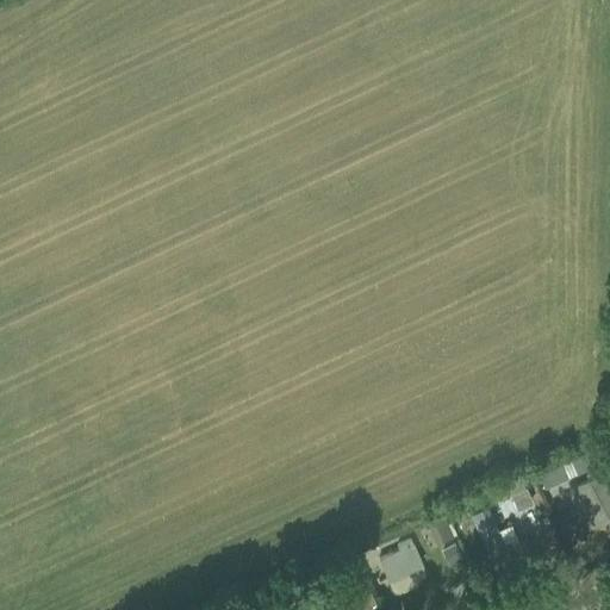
[(596,450),(586,455),(591,467),(602,462),(596,450)]
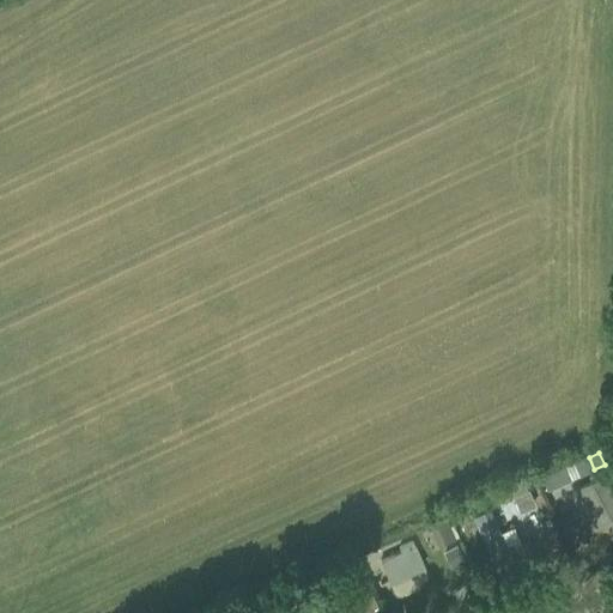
[(612,479),(608,472),(577,490),(598,526),(612,515),(612,479)]
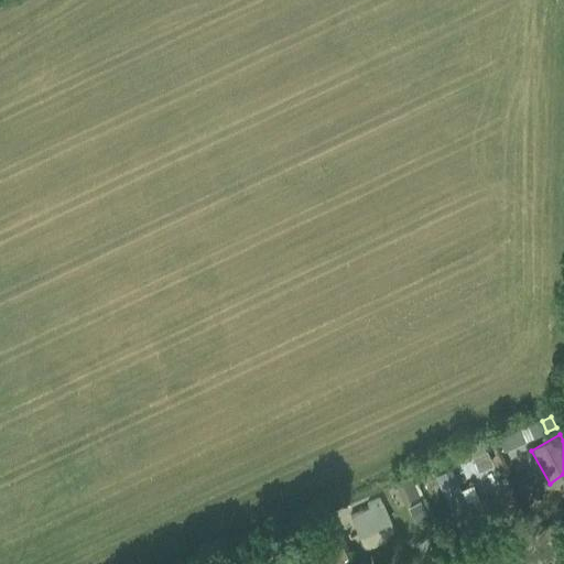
[(512,447),(507,436),(498,441),(502,452),(512,447)]
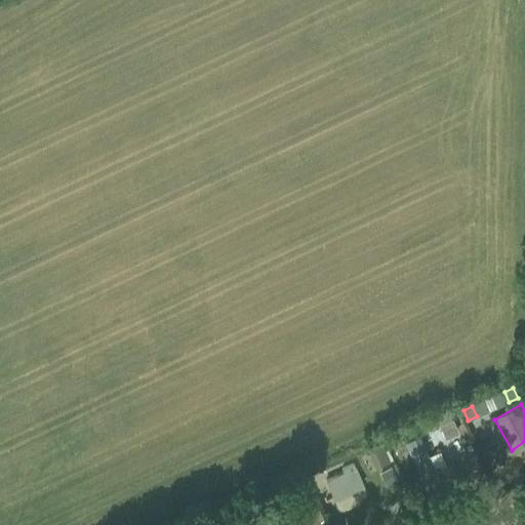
[(451,420),(440,426),(445,437),(456,433),(451,420)]
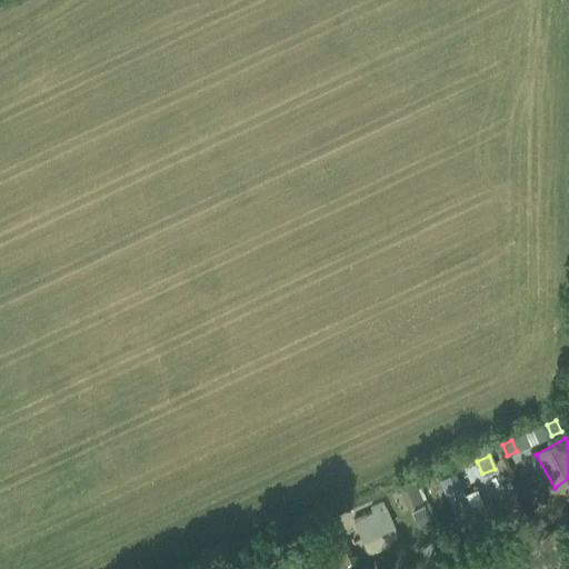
[(452,471),(437,479),(460,528),(476,521),(463,495),(452,471)]
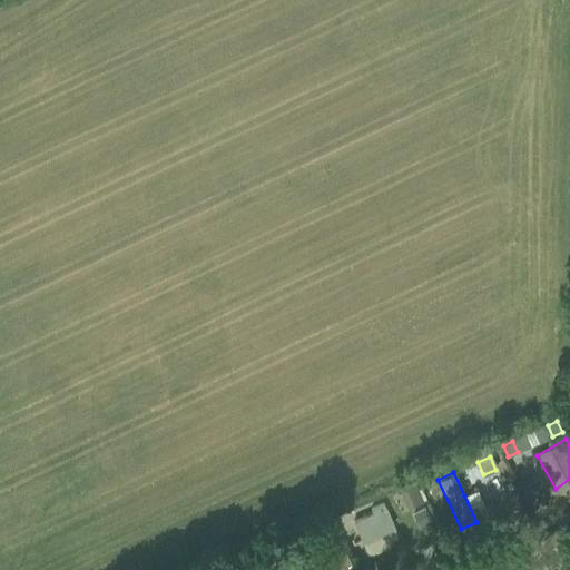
[(414,484),(402,490),(409,505),(421,500),(414,484)]
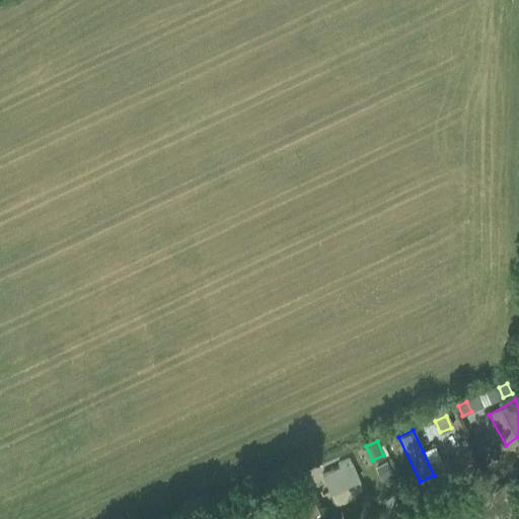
[(339,466),(321,474),(328,491),(345,484),(357,477),(348,458),(337,463),(339,466)]
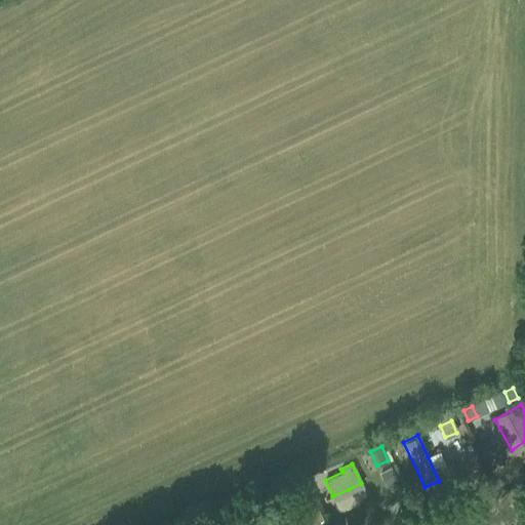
[(391,469),(380,474),(386,484),(396,479),(391,469)]
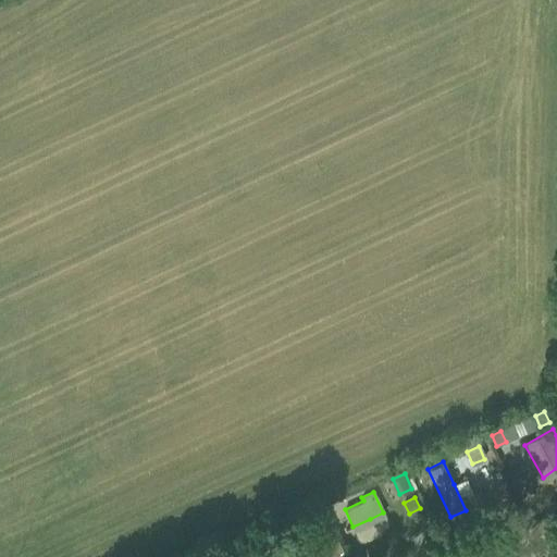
[(314,518),(316,525),(326,524),(325,517),(314,518)]
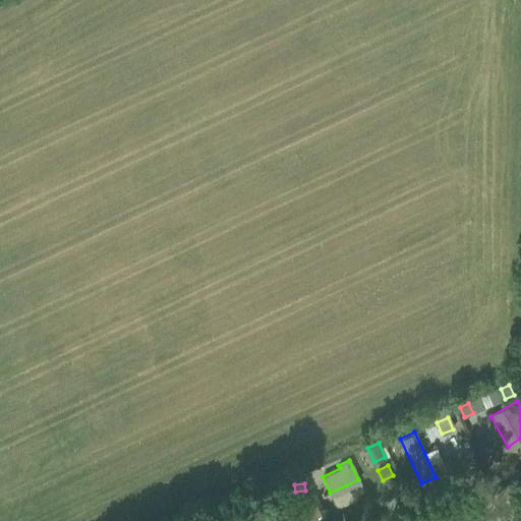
[(304,520),(295,498),(268,509),(273,520),(304,520)]
